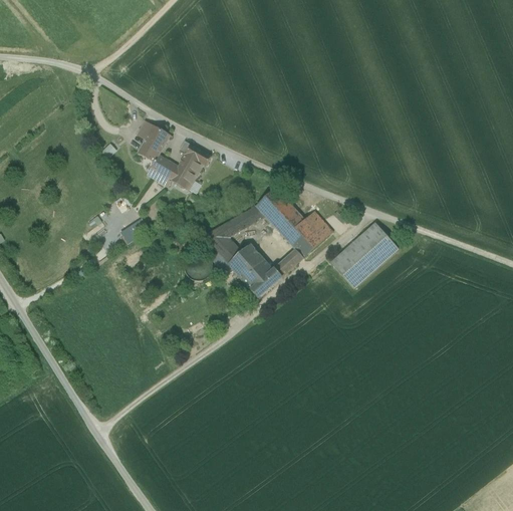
[(153,124),(138,153),(154,162),(159,155),(170,135),(153,124)]
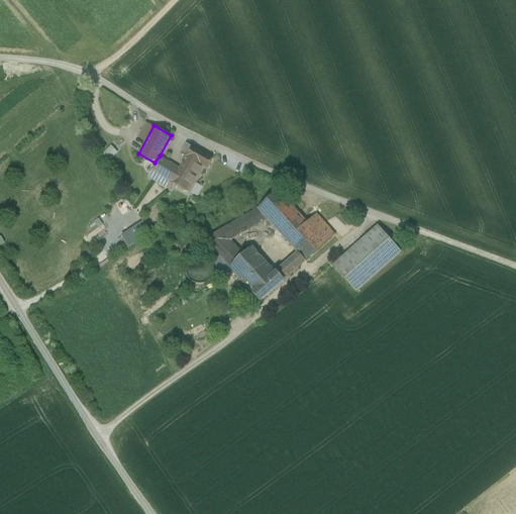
[(192,145),(185,141),(180,151),(186,155),(192,145)]
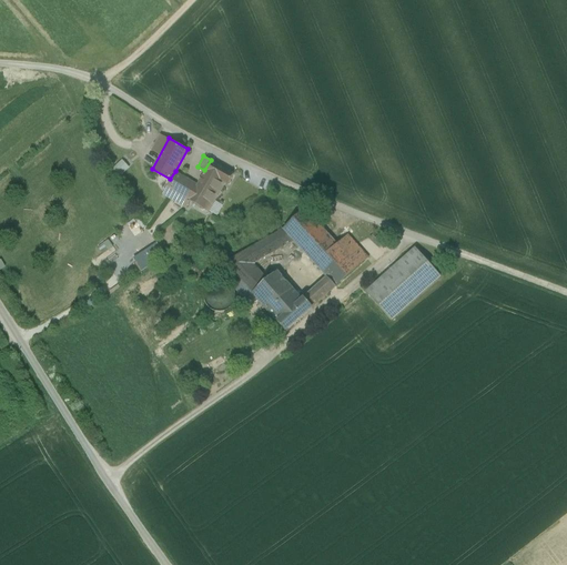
[(121,159),(112,168),(119,174),(128,165),(121,159)]
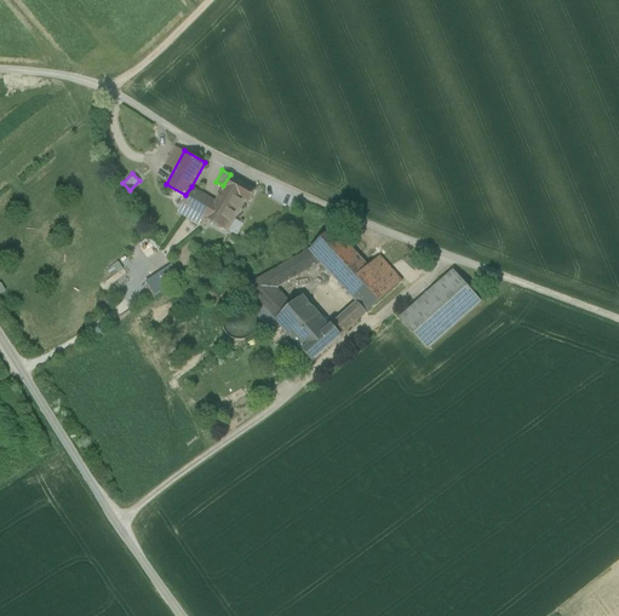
[(206,216),(206,217),(207,217),(227,229),(245,197),(247,199),(254,188),(230,174),(223,185),(206,216)]
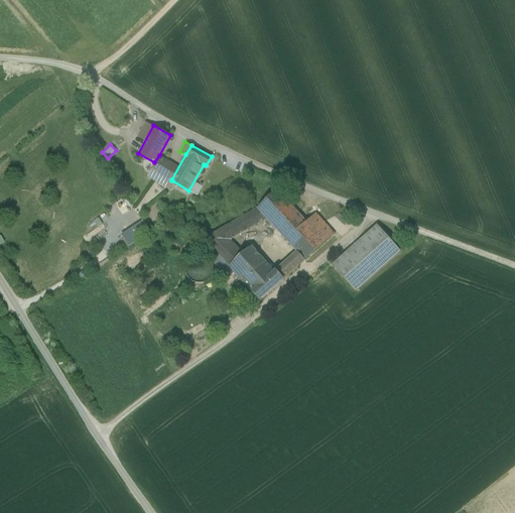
[(171,179),(159,171),(166,159),(159,155),(154,162),(147,174),(168,186),(172,180),(171,180),(171,179)]
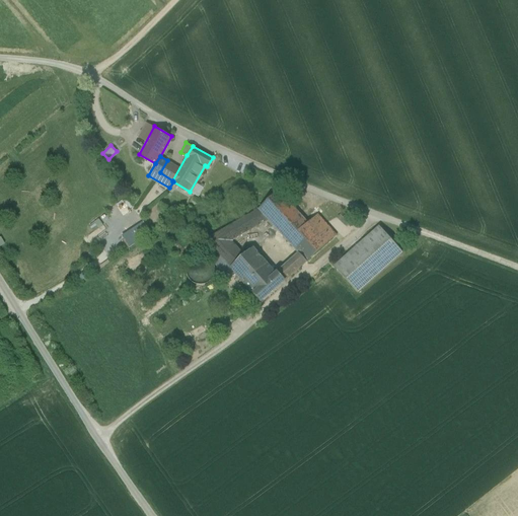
[(306,221),(278,189),(257,207),(305,260),(325,241),(306,221)]
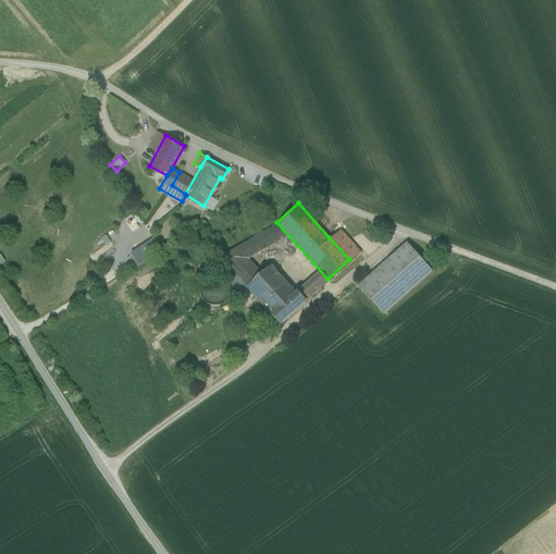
[(164,237),(176,231),(169,217),(157,223),(164,237)]
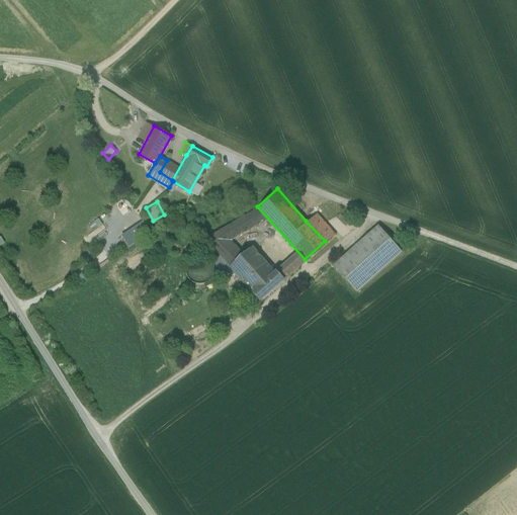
[(261,221),(252,209),(239,218),(248,228),(261,221)]
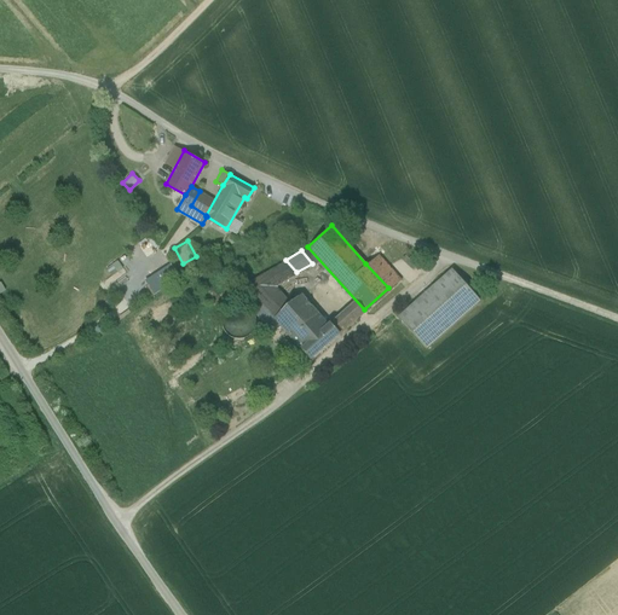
[(377,253),(365,264),(388,288),(400,278),(377,253)]
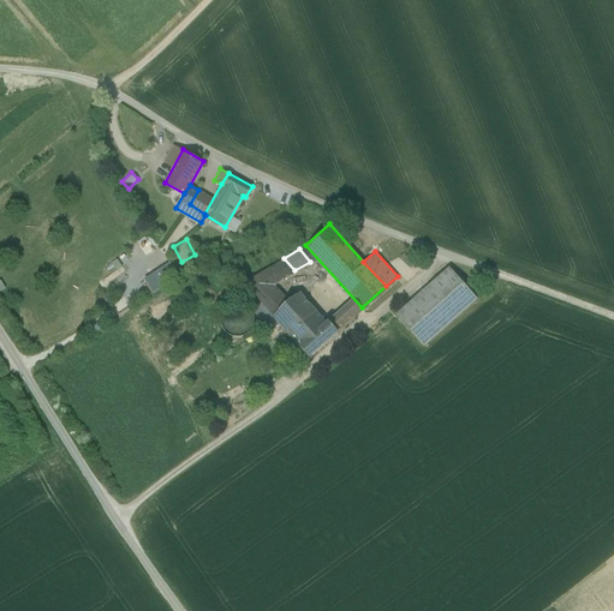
[(115,257),(106,265),(111,273),(121,264),(115,257)]
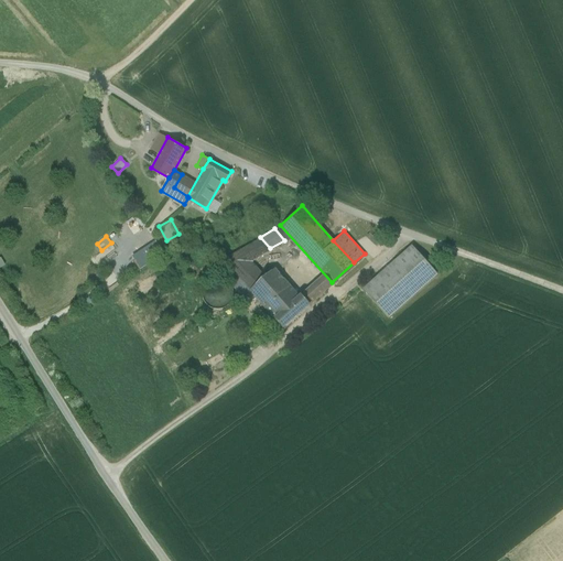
[(258,281),(242,263),(270,248),(260,237),(223,258),(249,289),(258,281)]
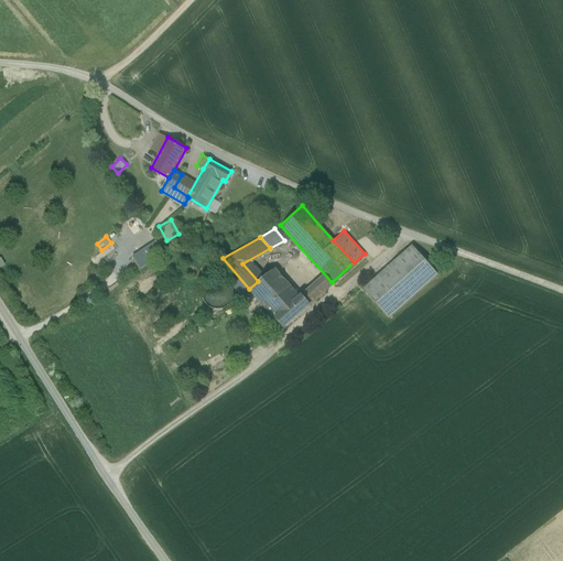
[(140,267),(165,252),(159,239),(132,252),(140,267)]
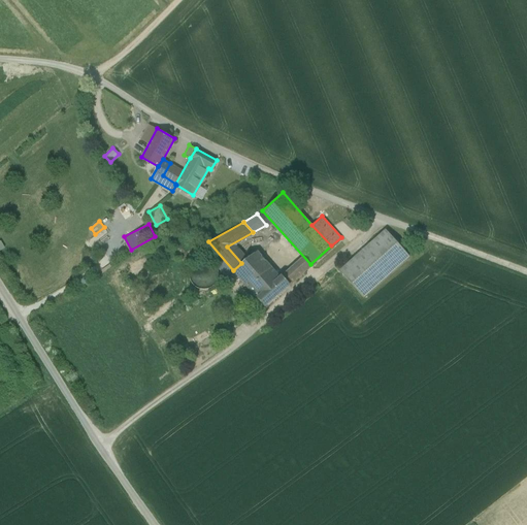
[(385,228),(338,269),(363,296),(408,255),(385,228)]
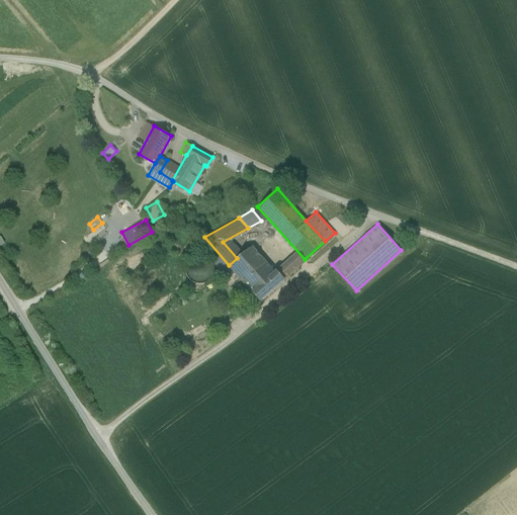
[(237,258),(229,265),(243,281),(266,261),(252,245),(237,258)]
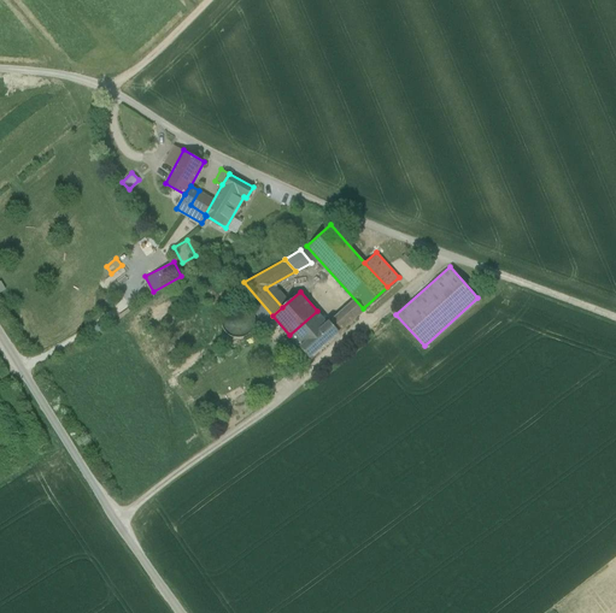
[(346,305),(329,320),(339,331),(356,316),(346,305)]
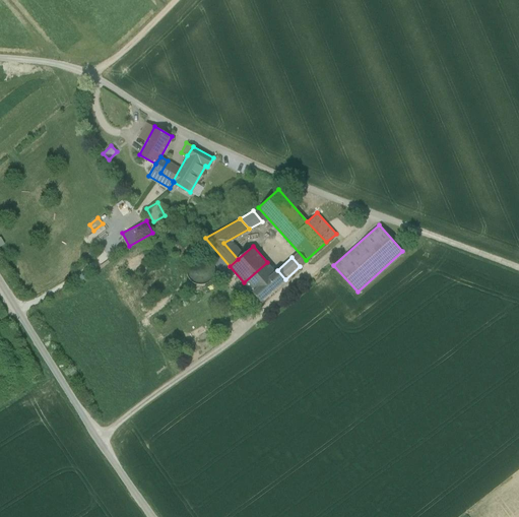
[(267,262),(244,282),(260,301),(285,279),(277,270),(275,271),(267,262)]
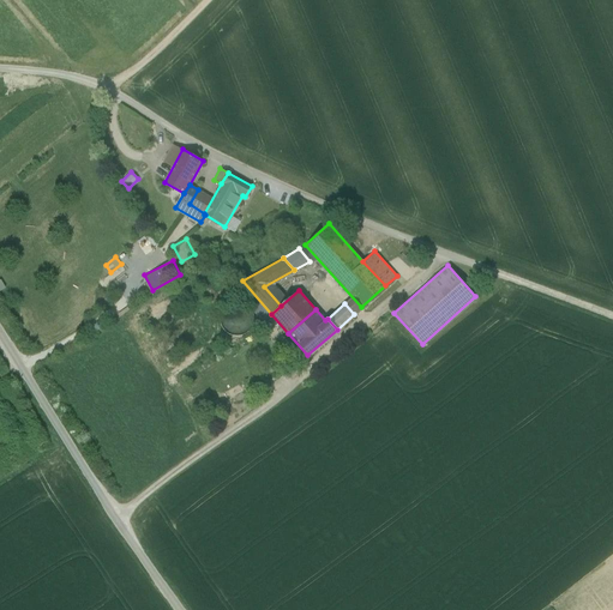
[(186,441),(198,433),(194,428),(182,436),(186,441)]
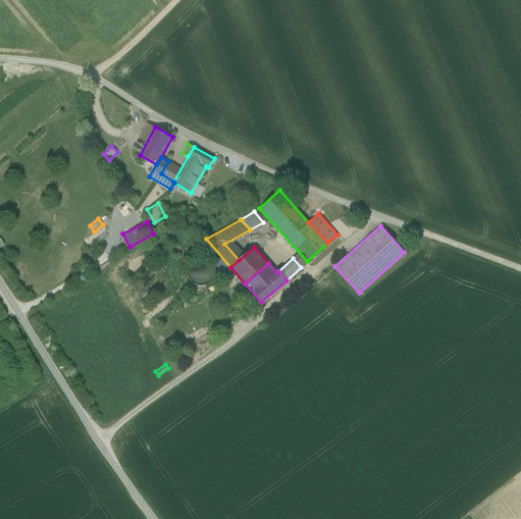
All buildings are outlined.
